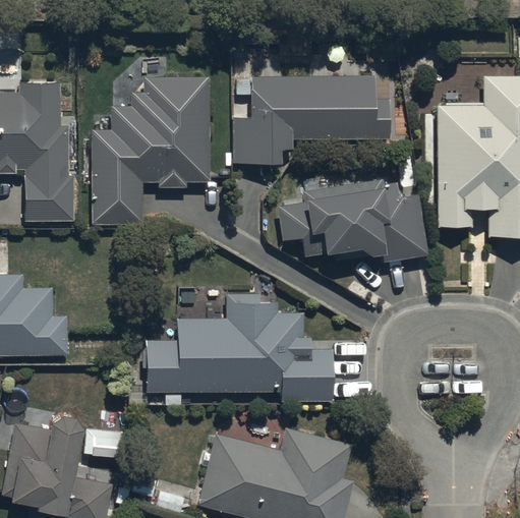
[(373,77),(254,76),(251,76),(250,117),(233,117),(233,165),(281,166),(281,154),(293,154),(293,138),(389,139),(389,98),(373,98),(373,77)]
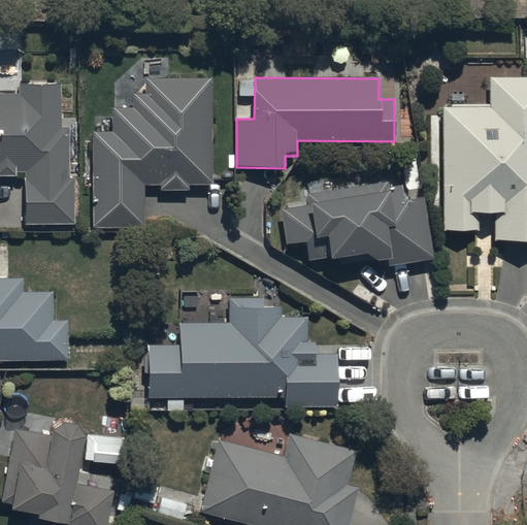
[(526,78),(490,79),(491,106),(439,107),(441,231),(479,230),(479,217),(493,217),(494,242),(526,241),(526,78)]
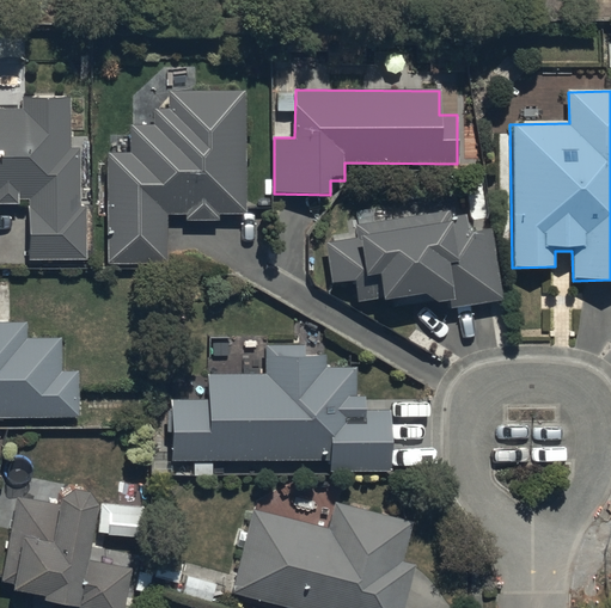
[(246,213),(246,93),(170,93),(170,109),(154,109),(154,124),(132,124),(132,151),(109,151),(109,263),(167,263),(167,213),(185,213),(185,217),(220,217),(220,213),(246,213)]
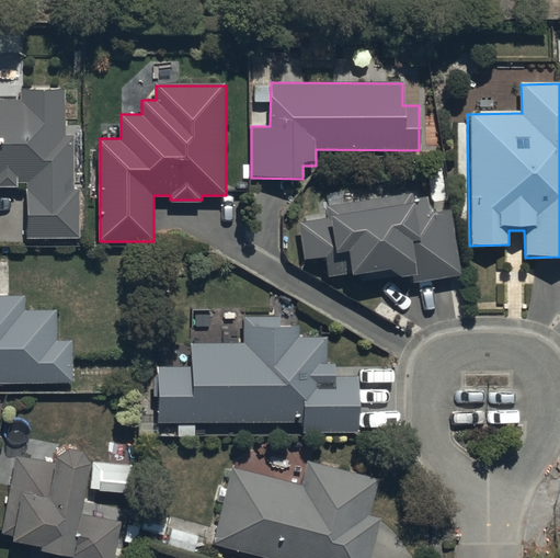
[(64,135),(64,89),(20,89),(20,101),(0,100),(0,188),(16,189),(16,181),(26,181),(26,236),(78,236),(78,190),(72,190),(72,135),(64,135)]
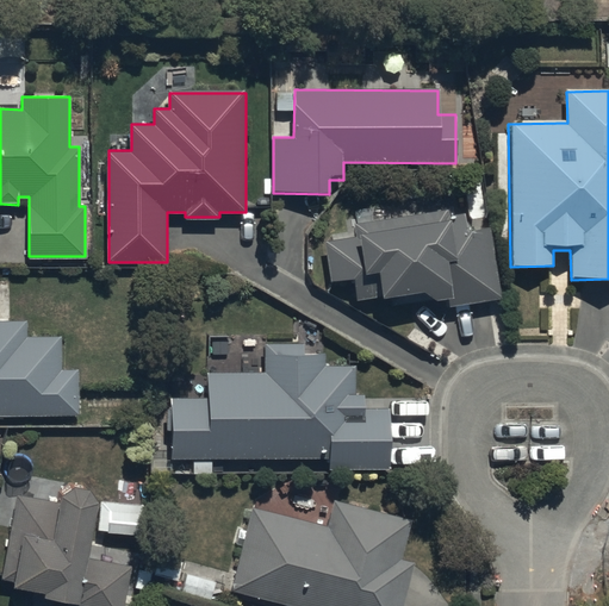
[(447,210),(353,224),(355,238),(324,243),(330,282),(352,280),(355,300),(381,295),(383,306),(432,299),(433,303),(445,300),(446,308),(499,300),(490,230),(467,233),(464,214),(448,217),(447,210)]
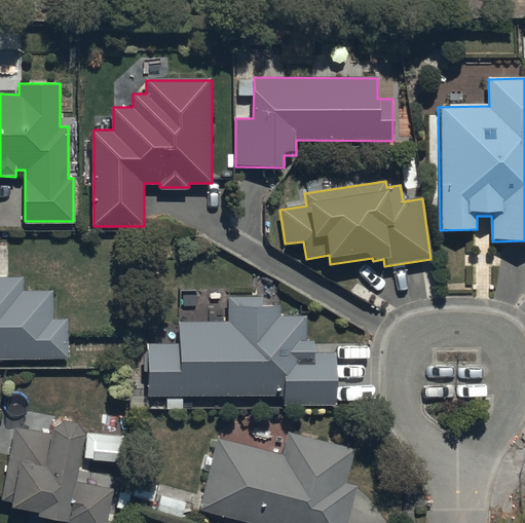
[(0,358),(67,358),(67,319),(53,319),(52,292),(24,292),(24,277),(0,276),(0,358)]
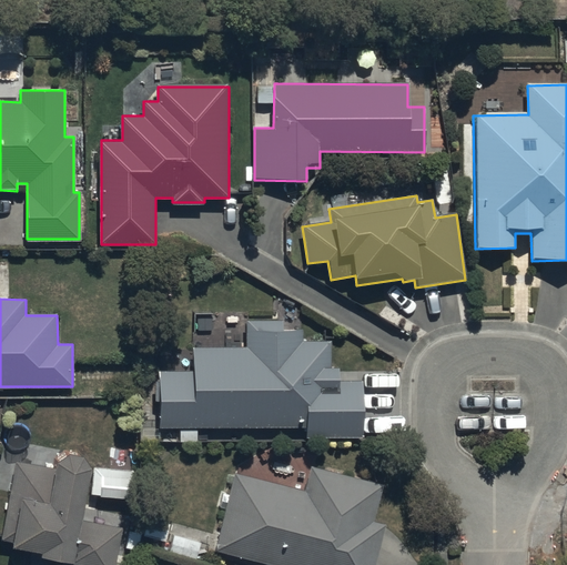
[(158,370),(158,427),(179,427),(179,441),(195,441),(195,427),(304,427),(304,436),(362,436),(362,379),(340,379),(340,367),(330,367),(331,341),(304,341),(304,331),(283,331),(283,322),(246,322),(246,346),(192,345),(192,370),(158,370)]
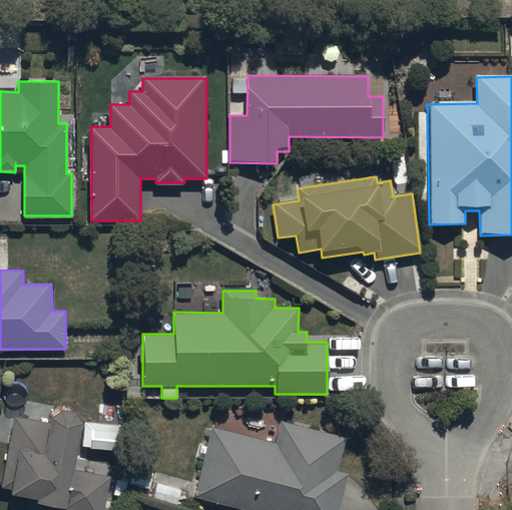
[(16,416),(2,488),(10,490),(9,498),(26,501),(25,508),(38,509),(102,509),(108,475),(73,469),(81,426),(72,416),(59,414),(49,423),(16,416)]
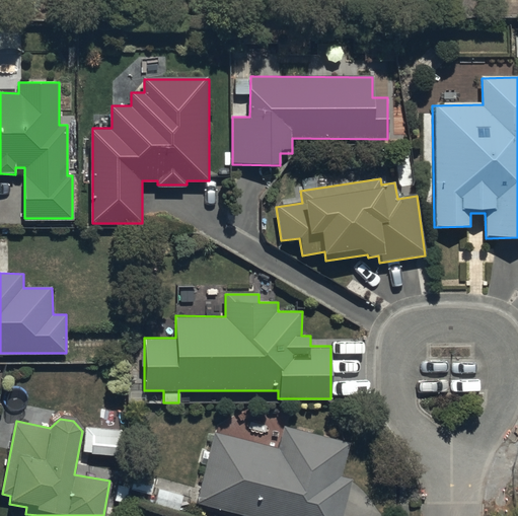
[(216,429),(197,502),(250,515),(343,515),(353,481),(341,476),(350,443),(284,426),(279,445),(216,429)]
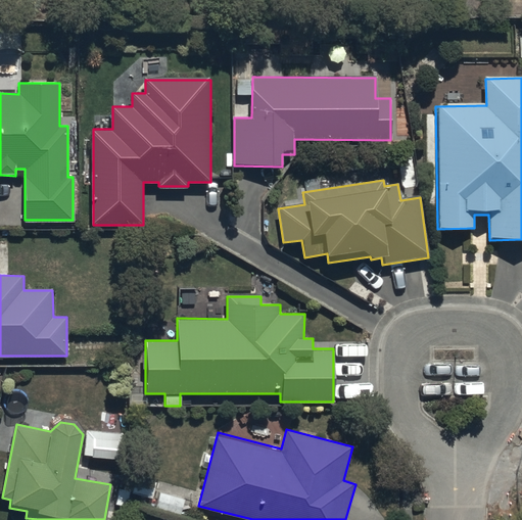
All buildings are outlined.
